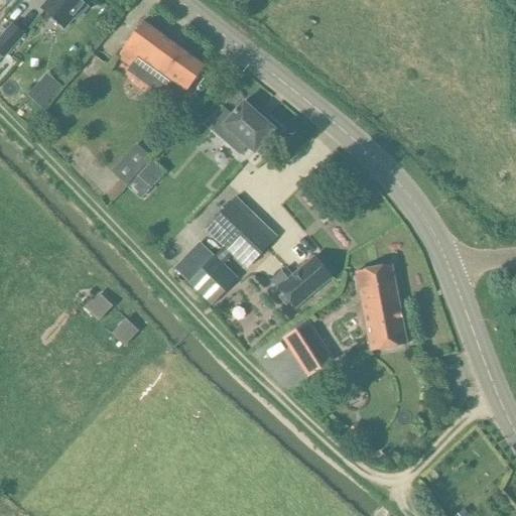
[(49,0),(41,9),(63,29),(74,18),(77,20),(88,8),(85,6),(90,0),(49,0)]
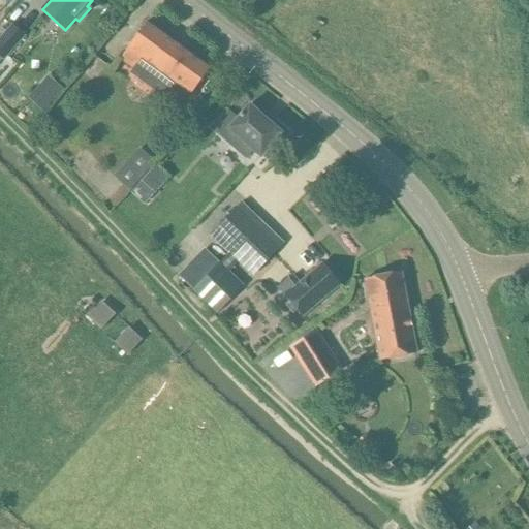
[(210,68),(148,22),(120,60),(133,70),(142,58),(191,94),(210,68)]
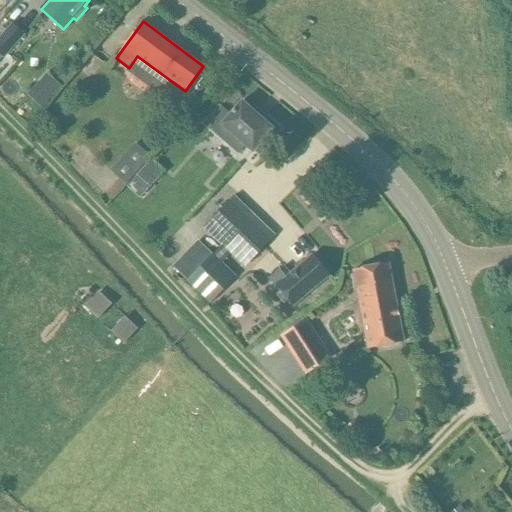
[(0,60),(2,58),(4,59),(25,35),(12,23),(0,36),(0,60)]
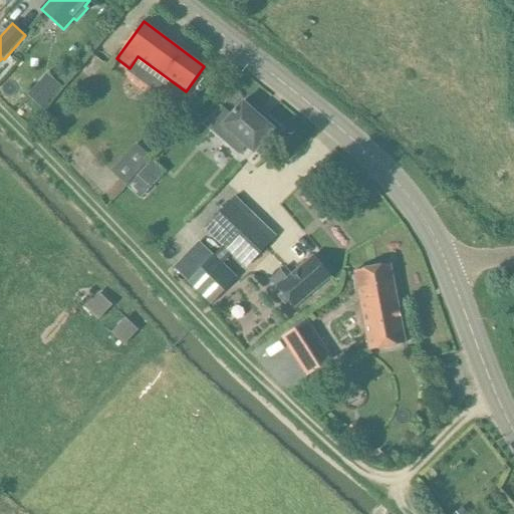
[(18,64),(1,82),(19,98),(36,80),(18,64)]
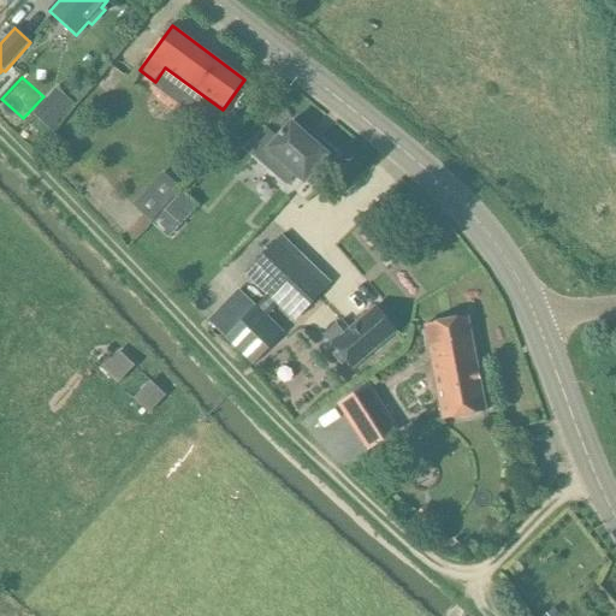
[(46,100),(33,114),(51,131),(64,116),(46,100)]
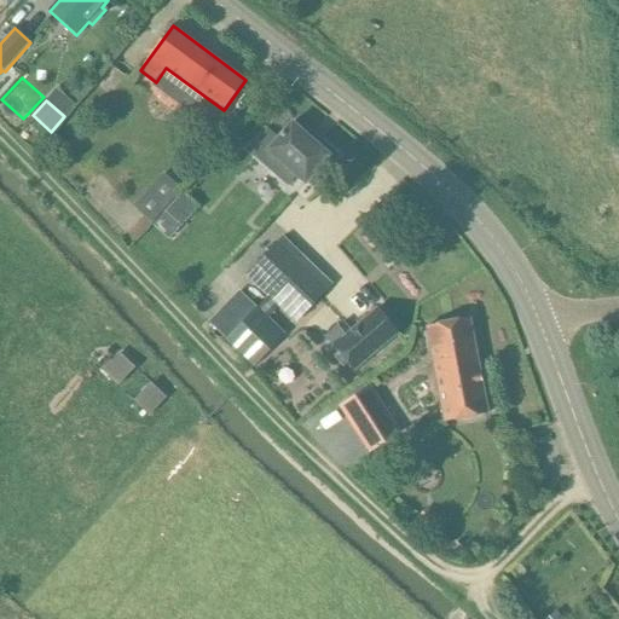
[(317,146),(291,123),(277,139),(266,129),(248,151),(288,186),(295,177),(305,185),(308,181),(312,185),(337,156),(320,142),(317,146)]
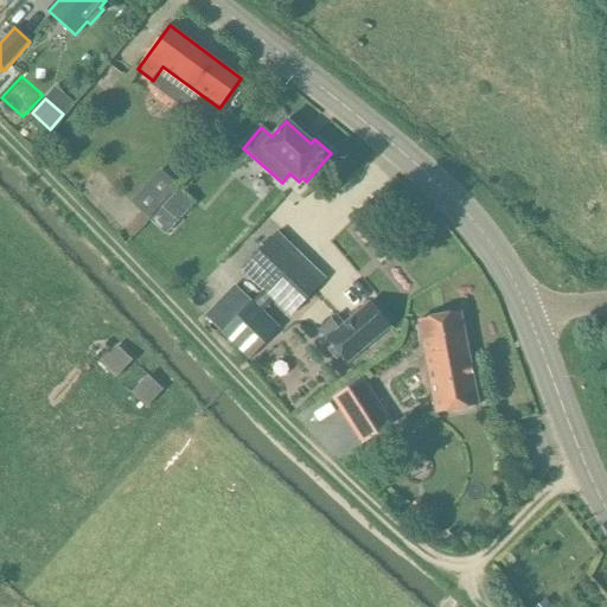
[(163,208),(151,222),(163,232),(174,218),(163,208)]
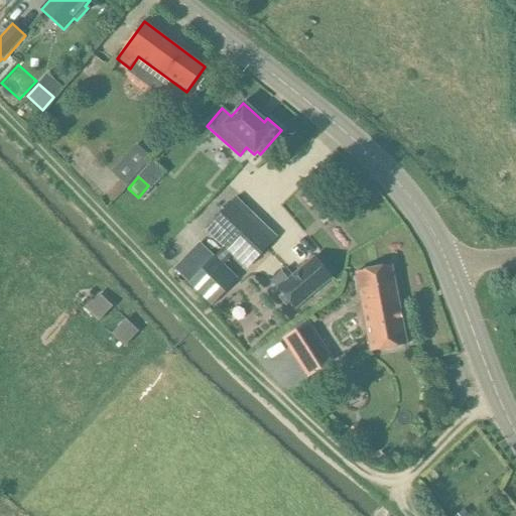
[(205,230),(224,248),(254,216),(236,198),(205,230)]
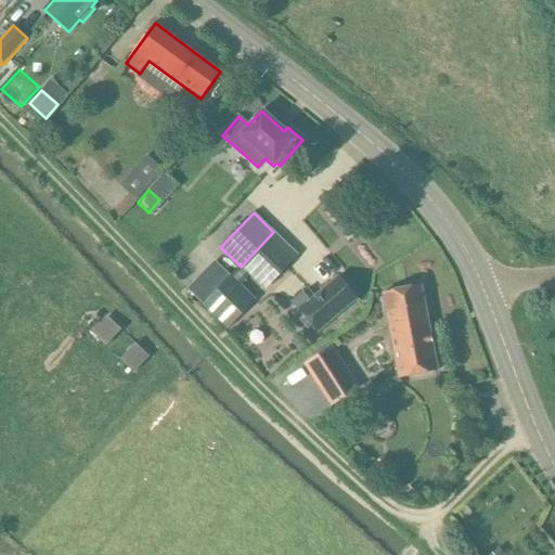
[(273,232),(241,267),(265,291),(298,256),(273,232)]
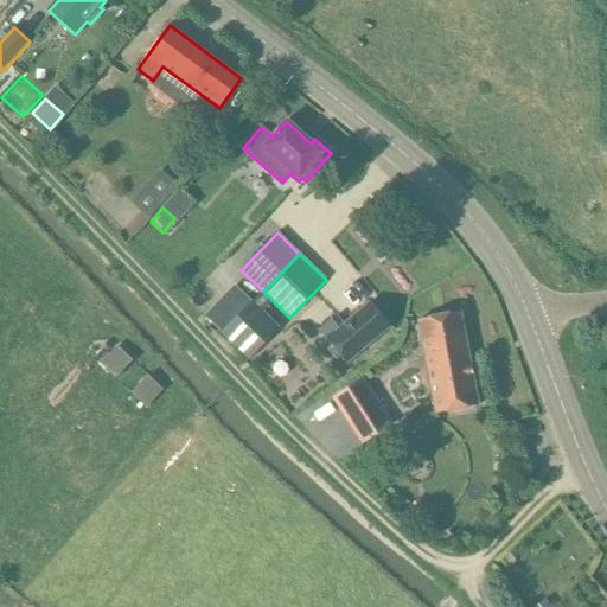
[(280,327),(253,301),(221,333),(249,359),(262,345),(280,327)]
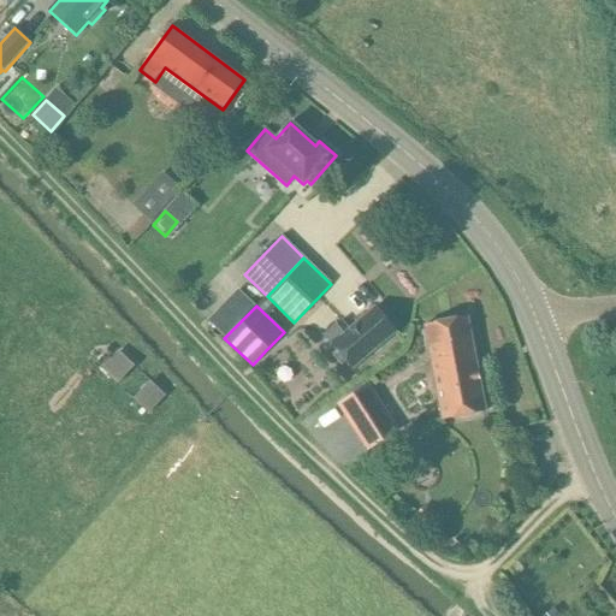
[(396,332),(375,307),(348,330),(341,321),(323,336),(351,369),(363,359),(365,359),(396,332)]
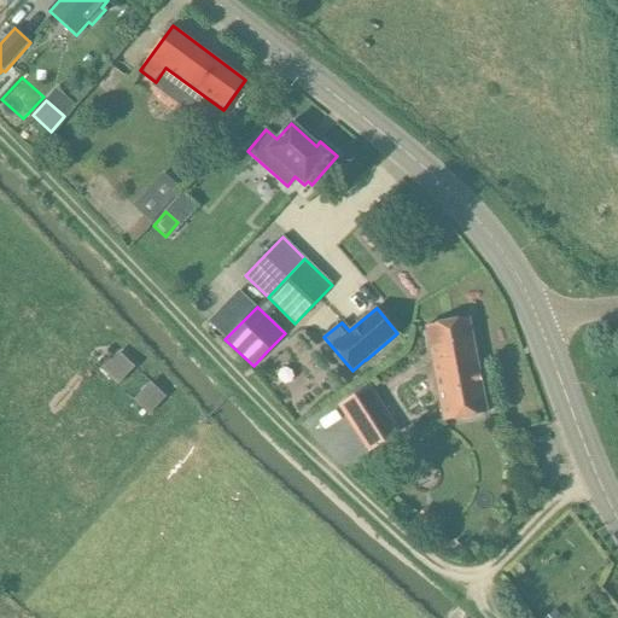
[(487,414),(468,319),(425,327),(443,421),(487,414)]
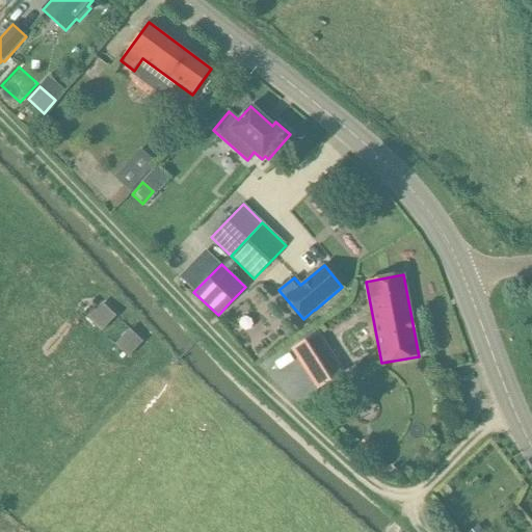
[(90,321),(104,334),(122,314),(107,302),(90,321)]
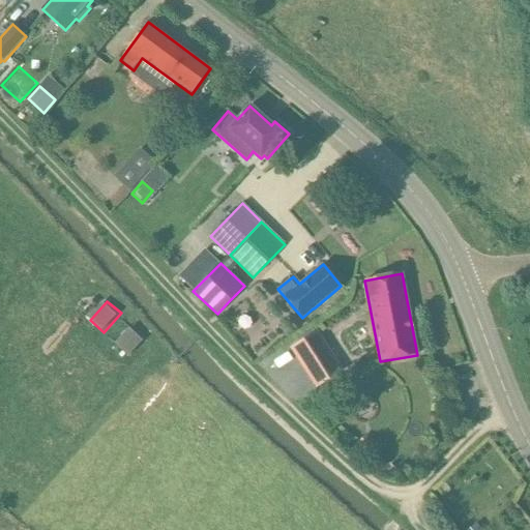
[(120,342),(131,354),(148,340),(137,326),(120,342)]
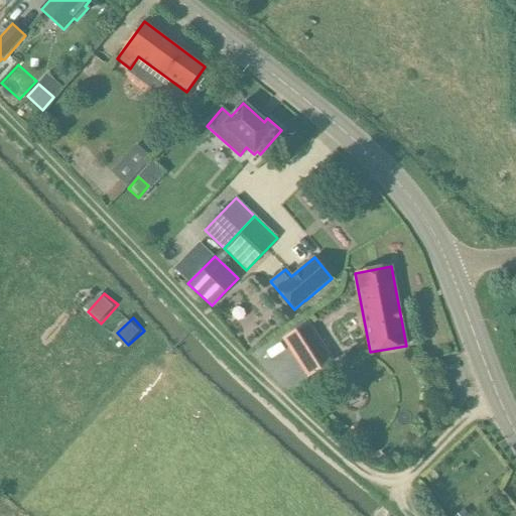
[(332,361),(307,325),(284,340),(307,376),(332,361)]
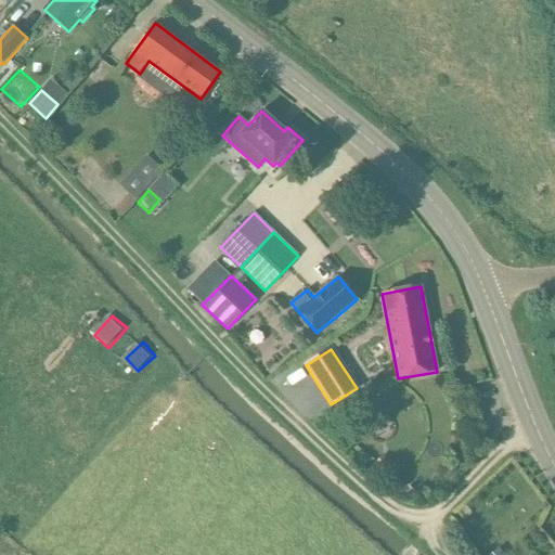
[(395,465),(384,454),(374,464),(384,475),(395,465)]
